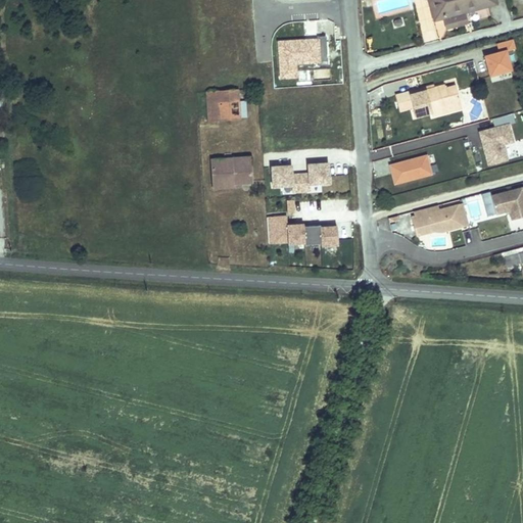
[(496,0),(429,0),(435,18),(443,15),(446,28),(467,21),(464,10),(463,7),(483,1),(484,5),(497,1),(496,0)]
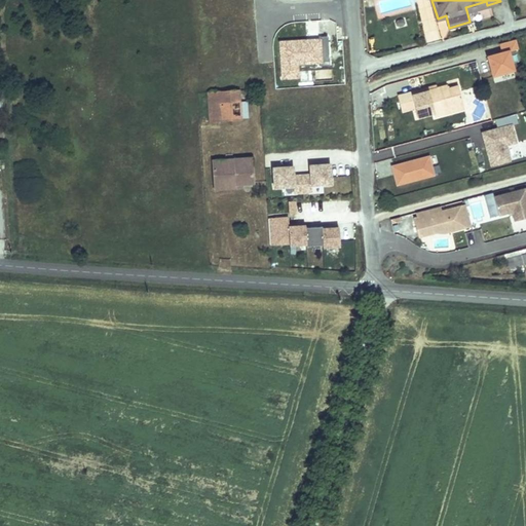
[(486,1),(465,7),(466,10),(487,5),(486,1)]
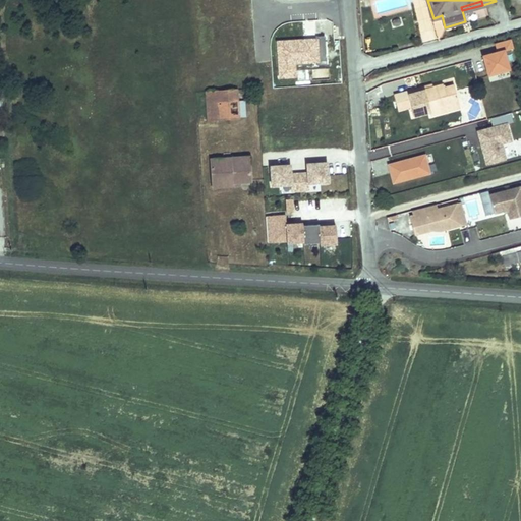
[(431,21),(437,36),(446,33),(441,18),(431,21)]
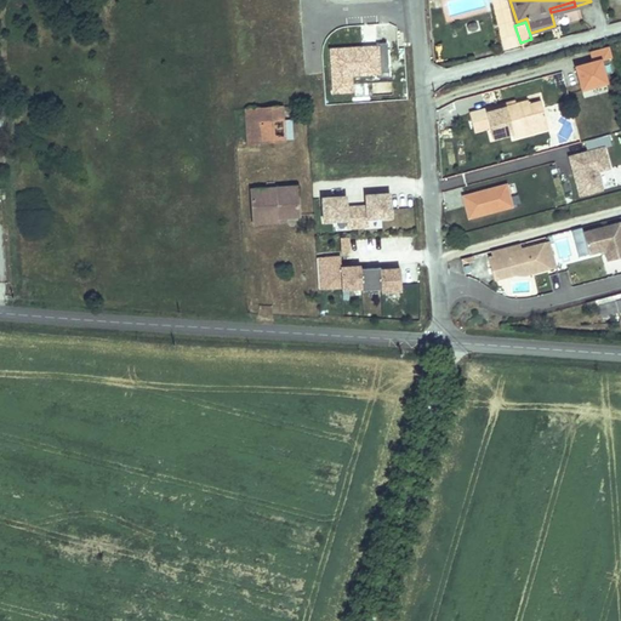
[(375,51),(329,53),(331,96),(349,95),(348,79),(377,77),(377,81),(388,81),(385,46),(375,47),(375,51)]
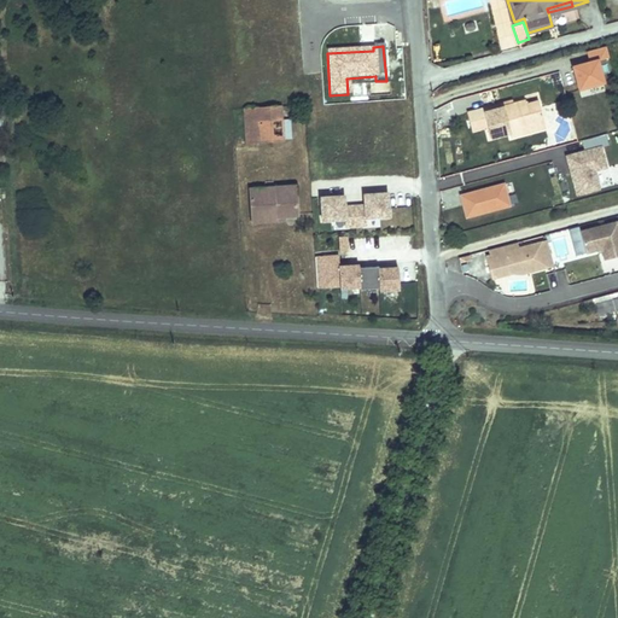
[(608,58),(606,48),(587,53),(590,64),(572,69),(578,92),(604,85),(598,62),(608,58)]
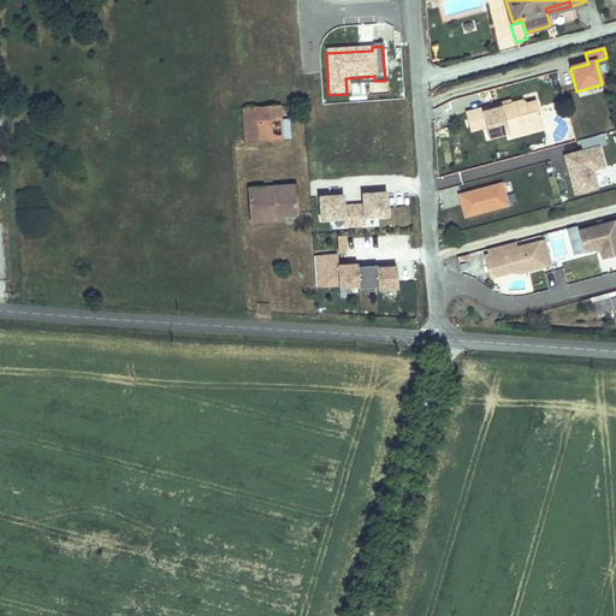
[(517,131),(540,124),(534,105),(523,108),(522,104),(507,108),(508,114),(503,116),(502,110),(484,114),(483,112),(463,117),(467,134),(485,129),(487,142),(508,136),(509,141),(519,138),(517,131)]
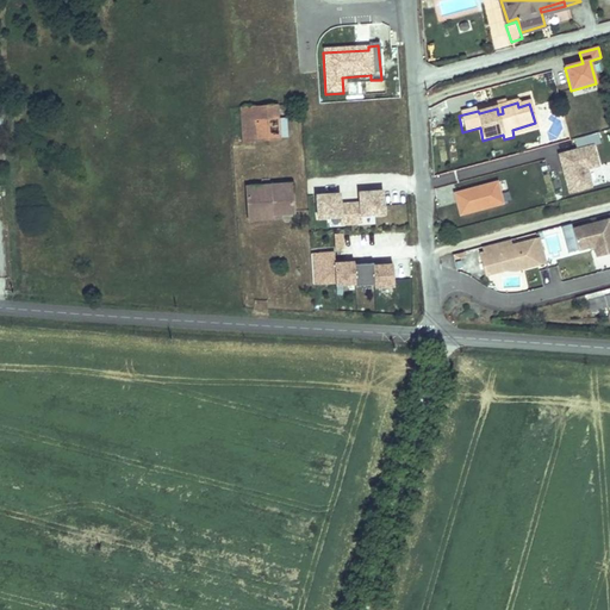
[(274,105),(238,107),(242,141),(277,138),(274,105)]
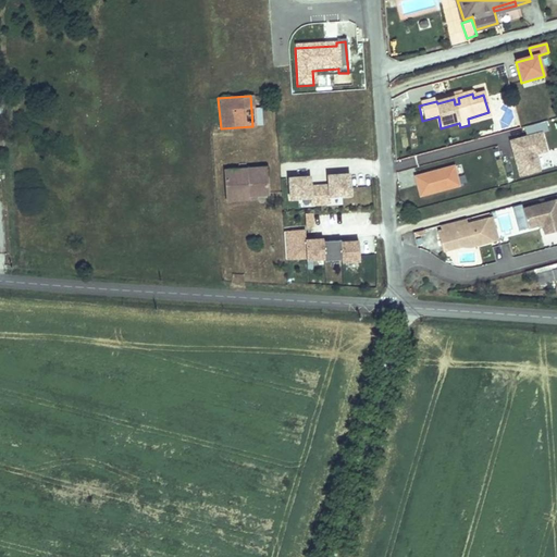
[(490,119),(489,112),(468,119),(469,125),(490,119)]
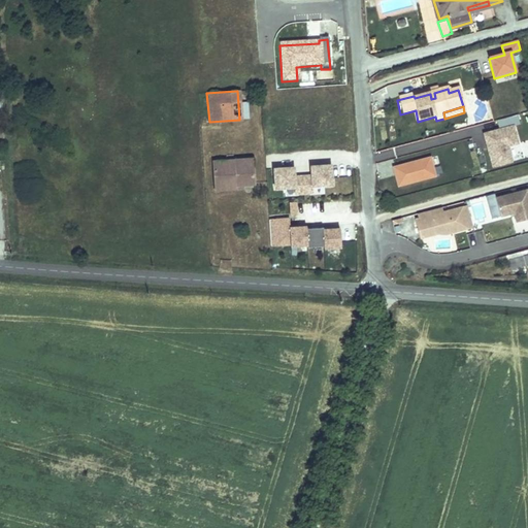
[(484,135),(493,169),(513,164),(508,147),(519,145),(514,128),(521,126),(518,117),(497,122),(499,131),(484,135)]
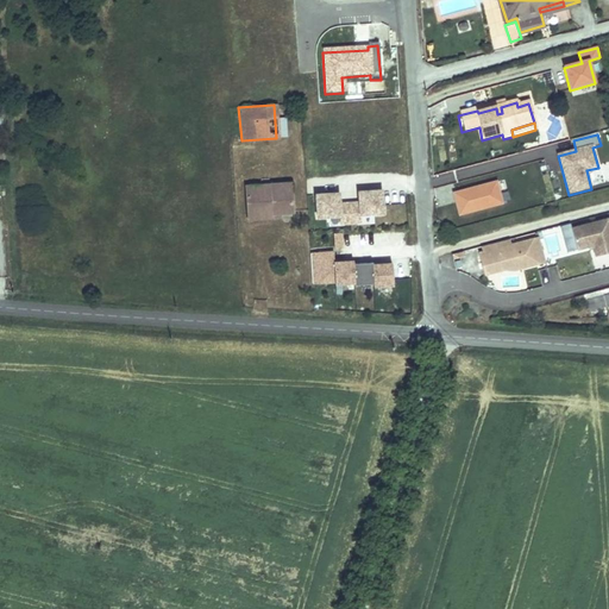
[(294,182),(261,184),(263,219),(281,218),(281,212),(295,211),(294,182)]
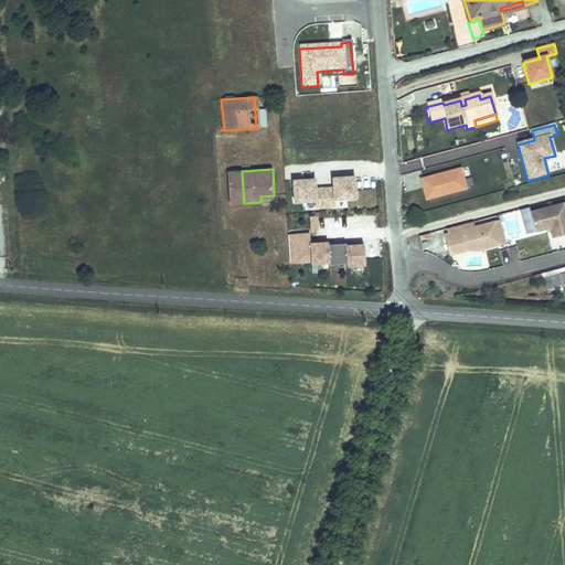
[(244,203),(242,171),(230,172),(232,203),(244,203)]
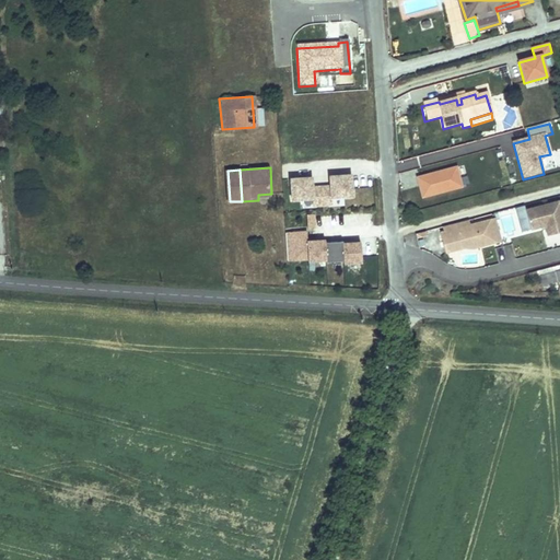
[(462,189),(457,171),(418,181),(423,199),(462,189)]
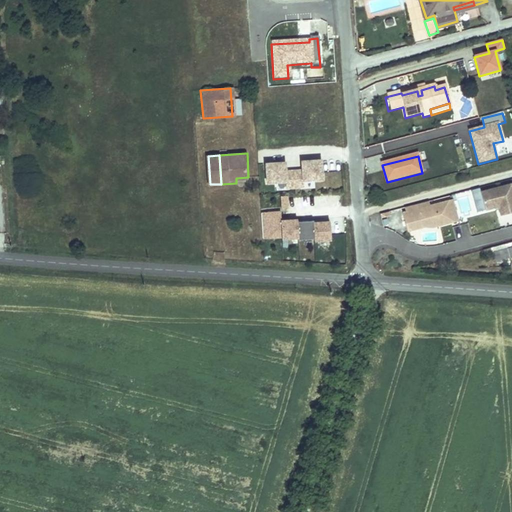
[(324,179),(322,160),(303,161),(303,170),(287,171),(286,162),(267,164),(268,183),(288,182),(288,188),(305,187),(305,181),(324,179)]
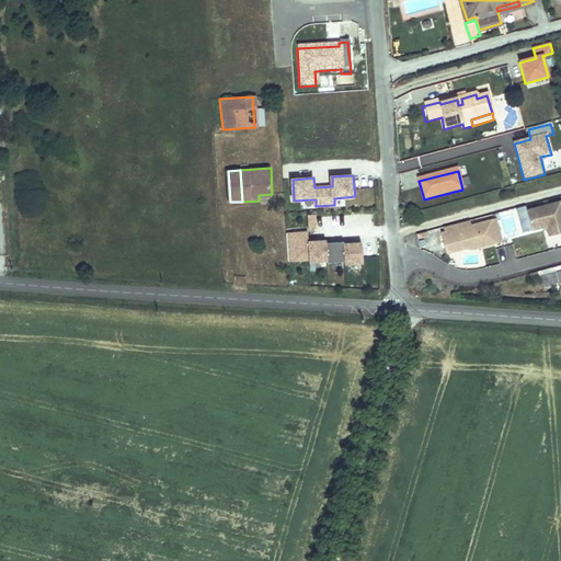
[(550,236),(560,232),(560,201),(528,209),(531,222),(533,229),(547,226),(550,236)]
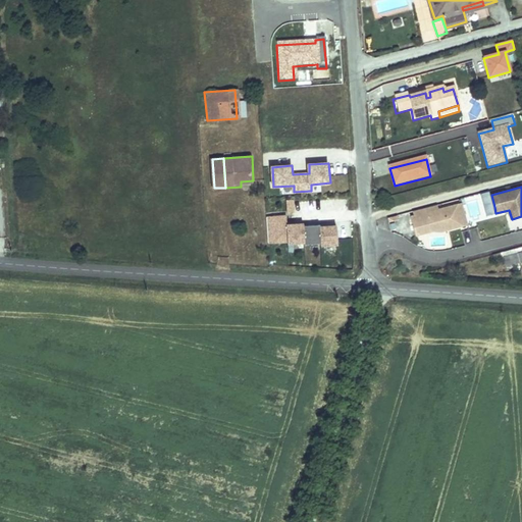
[(468,226),(465,215),(463,206),(438,212),(437,207),(413,213),(414,218),(411,219),(416,238),(433,232),(441,233),(468,226)]
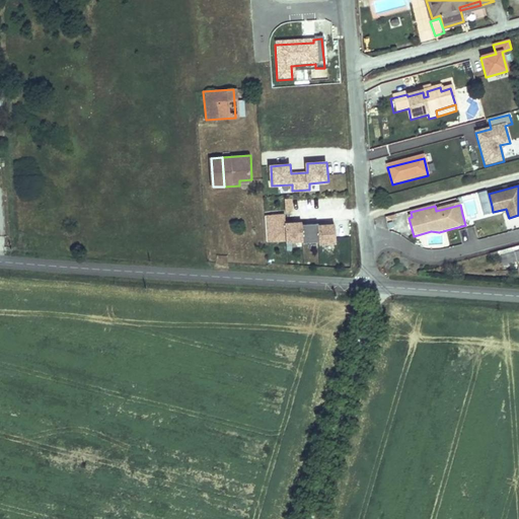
[(337,243),(335,224),(318,226),(318,224),(302,225),(302,223),(286,224),(285,215),(266,217),(267,242),(276,241),(276,235),(286,234),(287,242),(303,241),(303,243),(319,242),(320,244),(337,243)]
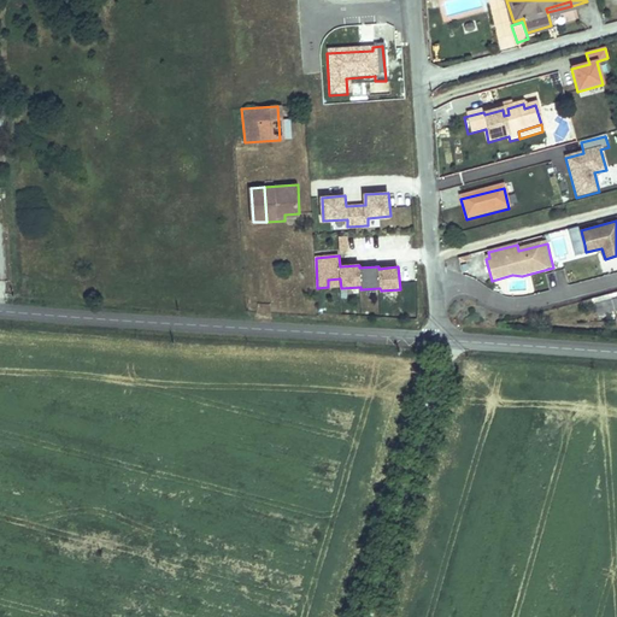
[(564,269),(552,271),(556,287),(568,285),(564,269)]
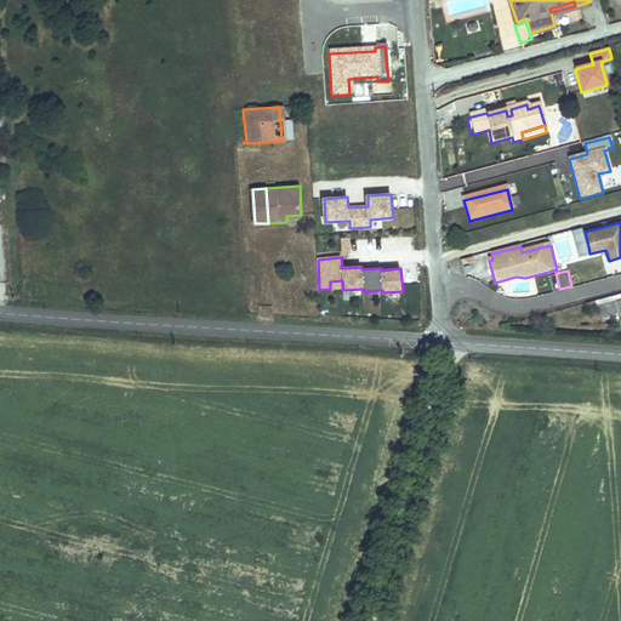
[(620,297),(605,302),(607,309),(610,323),(620,320),(620,297)]
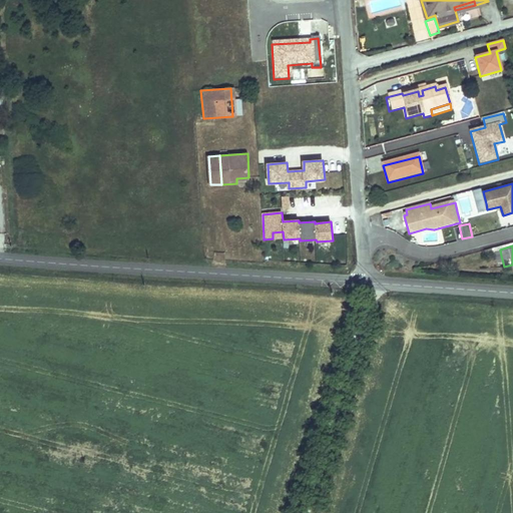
[(501,255),(500,249),(491,251),(493,259),(501,255)]
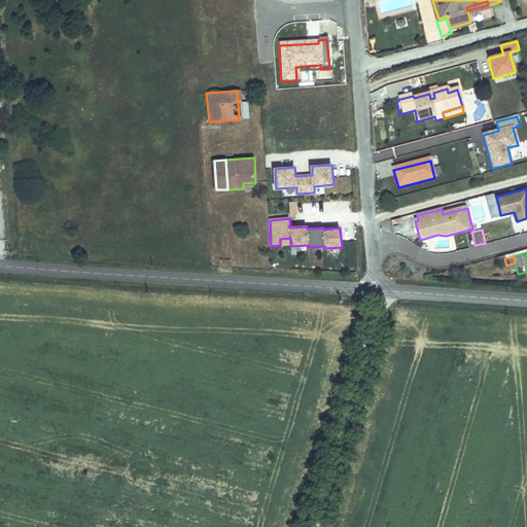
All buildings are outlined.
